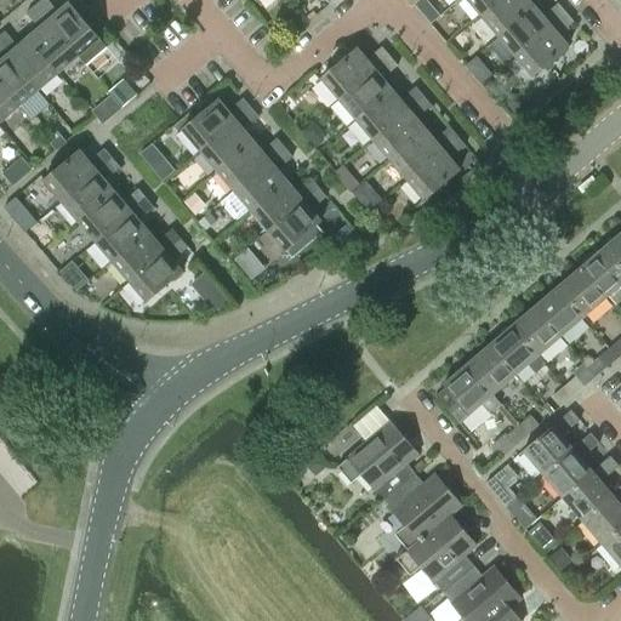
[(40,0),(34,6),(78,58),(86,67),(107,50),(69,5),(57,15),(45,0),(40,0)]
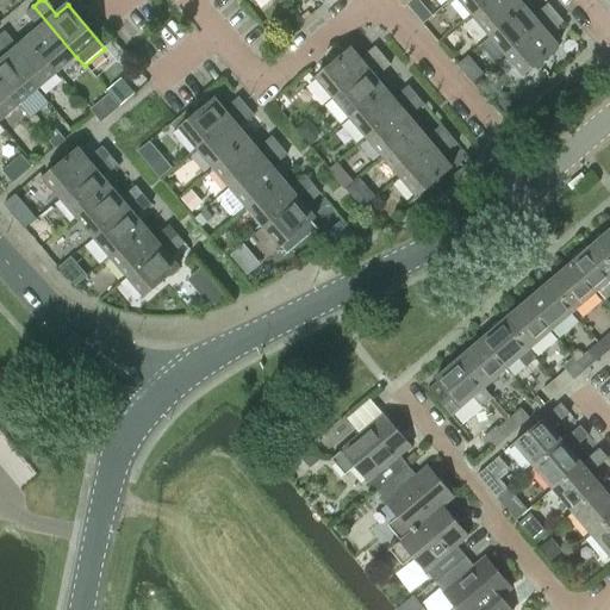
[(459,0),(473,17),(492,0),(459,0)]
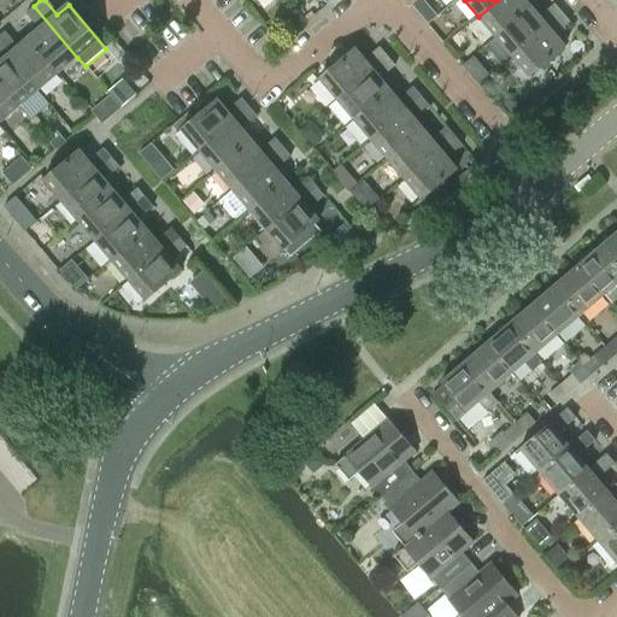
[(498,0),(479,17),(495,36),(529,7),(522,0),(498,0)]
